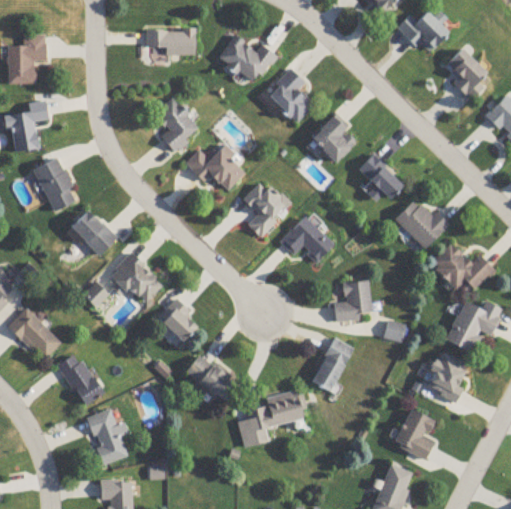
[(370,0),(381,12),(393,0),(370,0)]
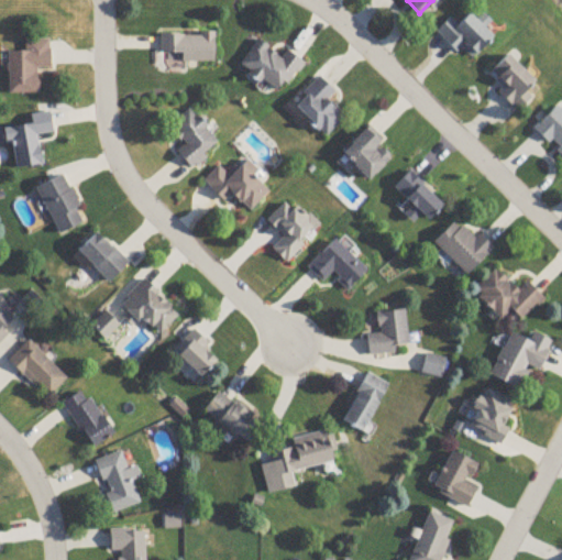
[(452,15),(437,30),(459,52),(463,47),(472,56),(494,35),(470,9),(458,21),(452,15)]
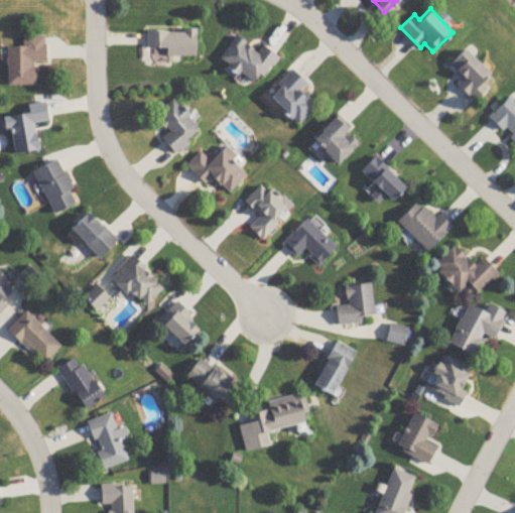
[(148,28),(148,47),(160,47),(160,54),(198,55),(199,29),(148,28)]
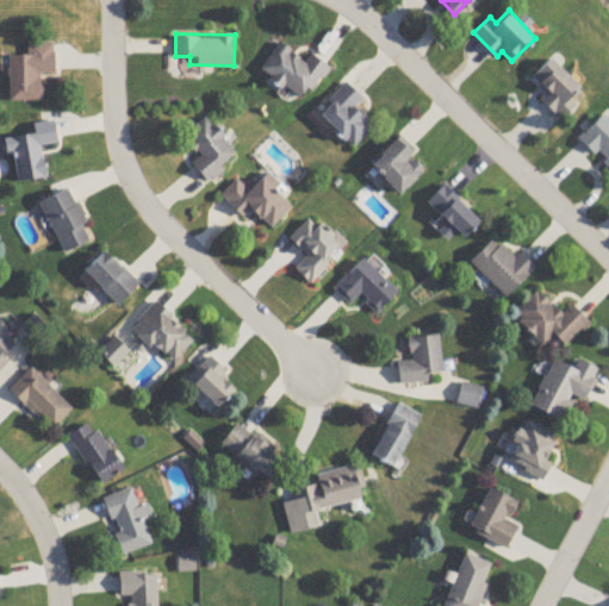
[(11,55),(11,100),(44,100),(43,74),(55,74),(54,41),(29,41),(29,55),(11,55)]
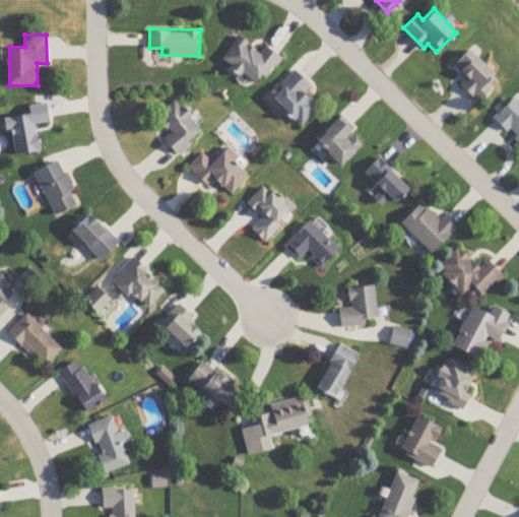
[(222,59),(261,85),(281,56),(265,45),(261,51),(240,36),(222,59)]
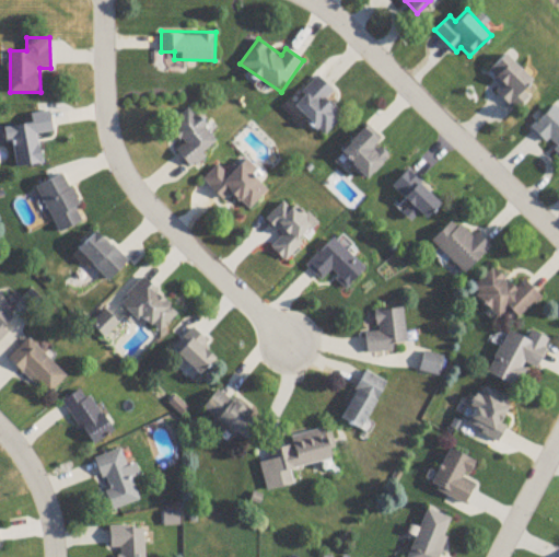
[(496,90),(514,108),(537,84),(504,53),(488,70),(501,83),(496,90)]
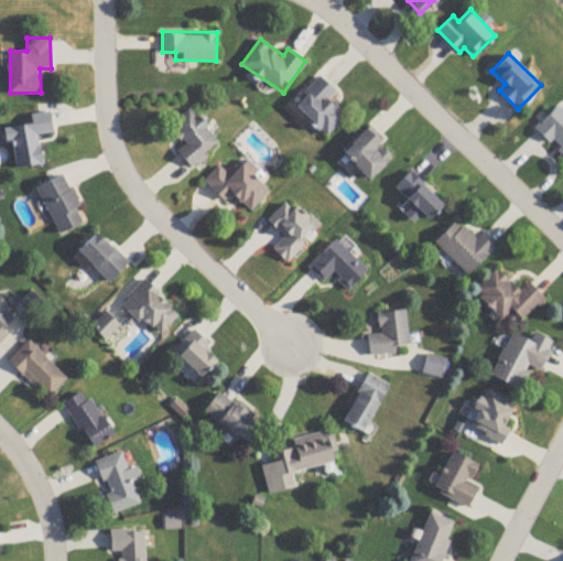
[(334,131),(345,111),(329,104),(337,88),(315,76),(296,111),(334,131)]
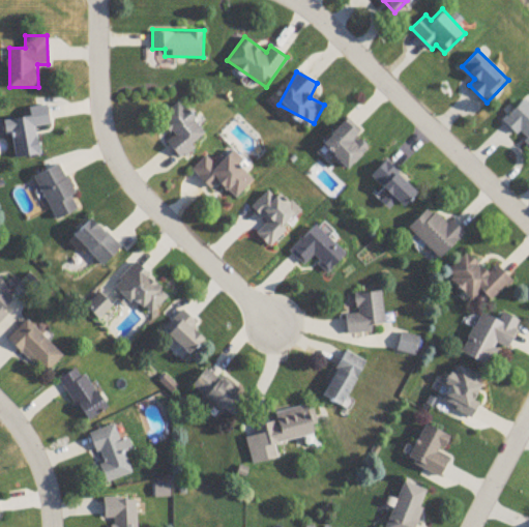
[(528,103),(525,98),(502,119),(528,146),(528,103)]
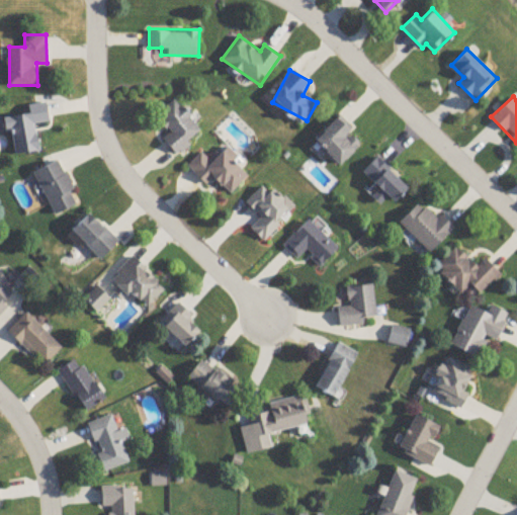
[(164,138),(176,153),(203,132),(176,98),(157,114),(171,132),(164,138)]
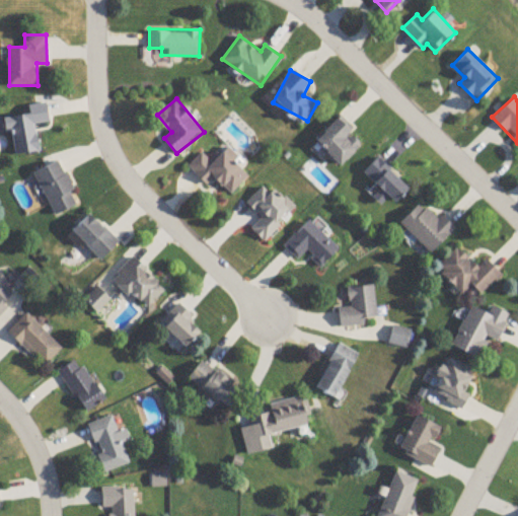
[(41,151),(37,124),(50,122),(48,102),(29,105),(30,114),(11,117),(16,154),(41,151)]
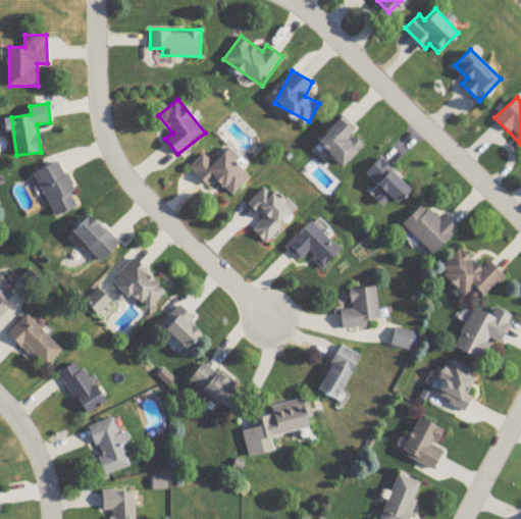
[(317,142),(342,167),(365,145),(341,119),(317,142)]
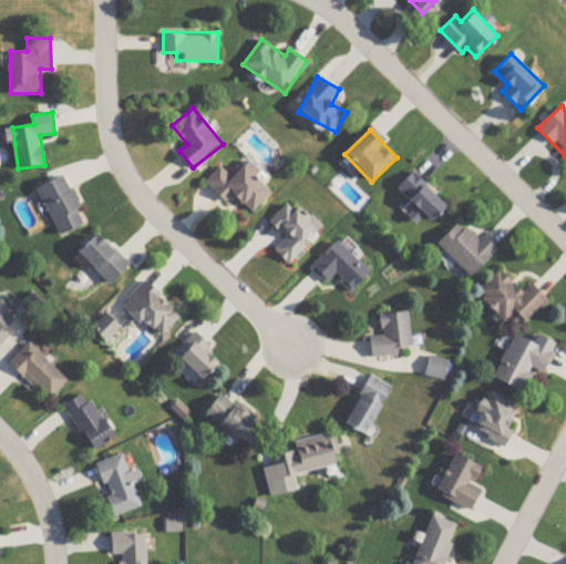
[(253,212),(273,190),(245,164),(233,176),(220,165),(206,182),(228,202),(234,194),(253,212)]
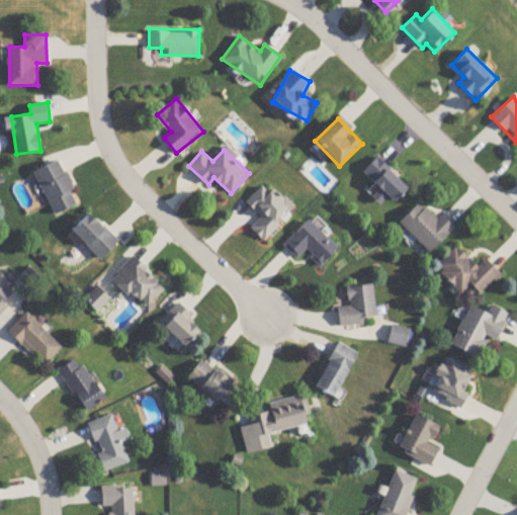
[(389,196),(395,202),(409,188),(377,157),(363,171),(380,188),(373,196),(381,204),(389,196)]
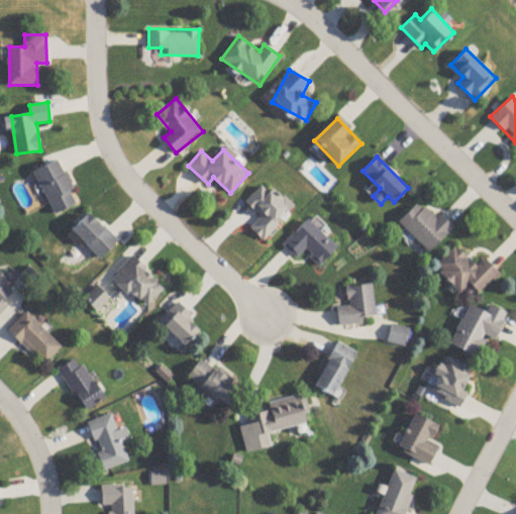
[(60,160),(35,170),(56,213),(80,203),(60,160)]
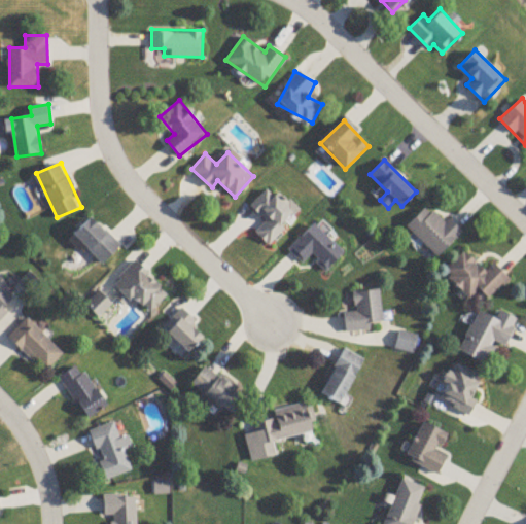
[(301,212),(274,183),(251,205),(267,220),(256,231),(269,244),(301,212)]
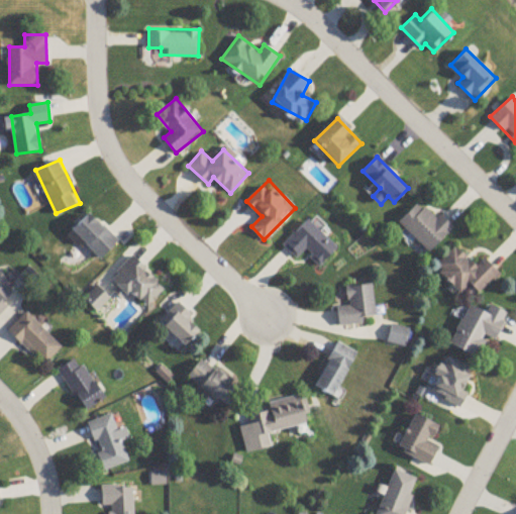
[(429,251),(451,229),(422,199),(400,221),(429,251)]
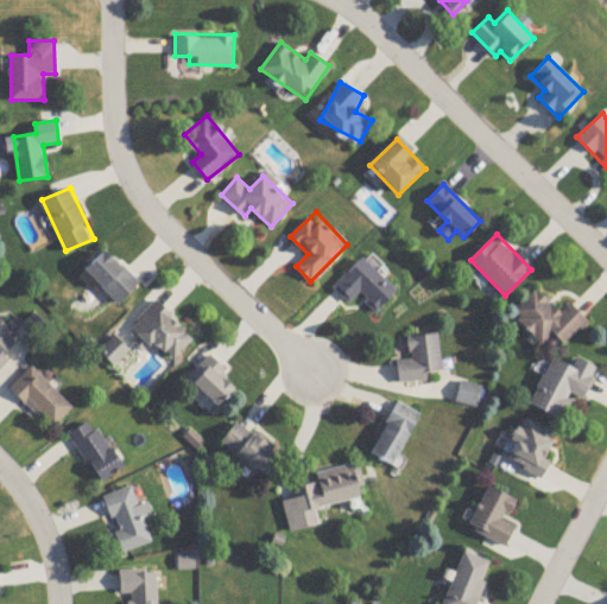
[(86,269),(119,303),(140,283),(107,248),(86,269)]
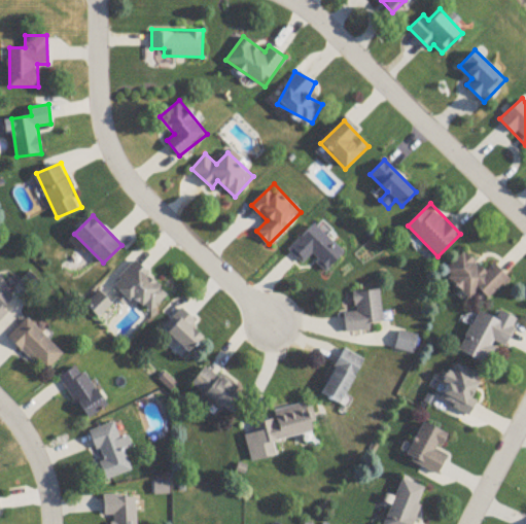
[(303,263),(314,252),(327,268),(344,253),(316,222),(288,247),(303,263)]
